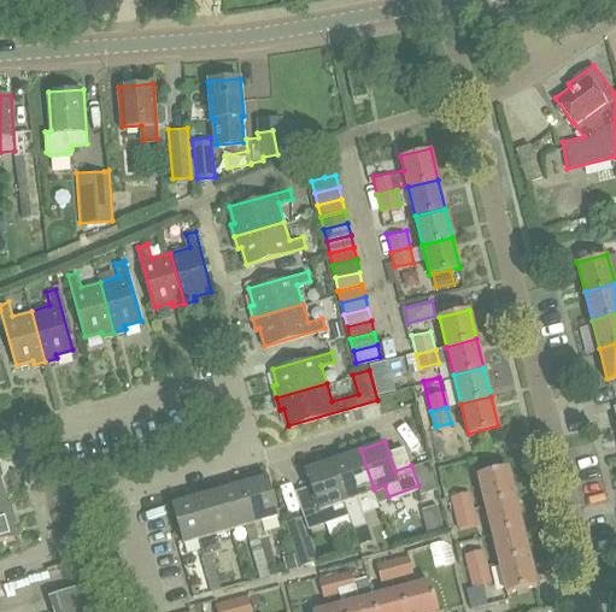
[(345,500),(350,517),(352,525),(357,542),(374,536),(369,521),(367,521),(363,512),(364,512),(358,495),(374,489),(361,449),(330,460),(345,499),(345,500)]
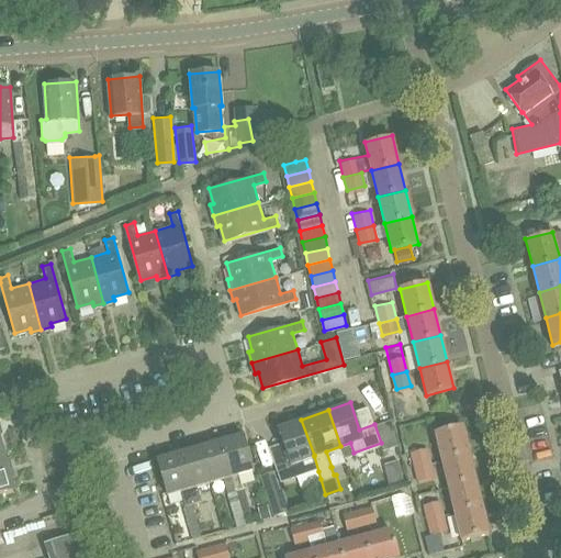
[(278,425),(279,427),(278,427),(289,460),(275,466),(279,479),(309,468),(304,458),(314,456),(314,455),(301,420),(300,415),(279,422),(278,425)]
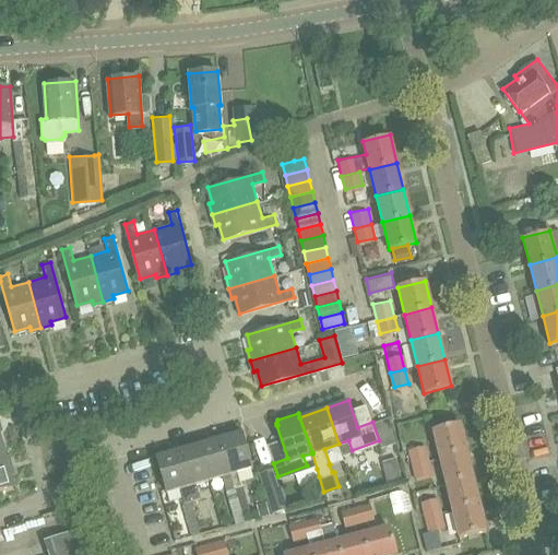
[(432,430),(439,458),(466,451),(460,424),(432,430)]
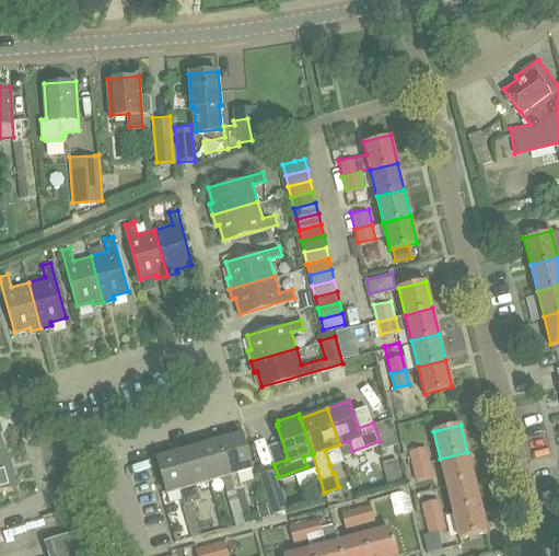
[(243,431),(221,438),(231,473),(235,487),(241,486),(236,471),(253,466),(243,431)]
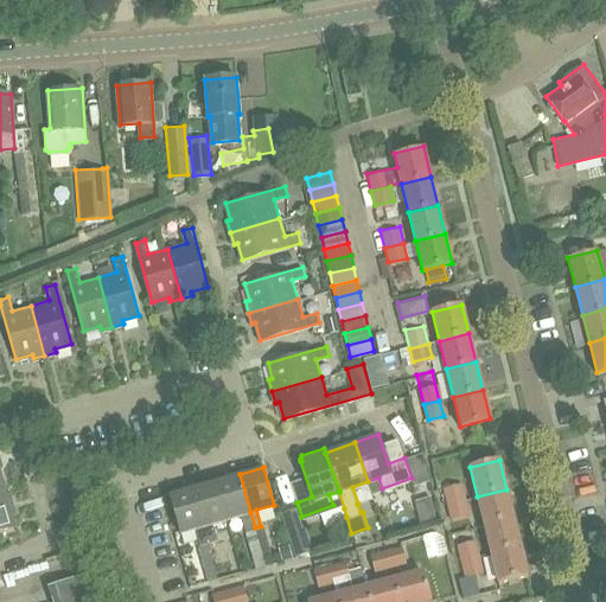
[(241,514),(246,530),(244,531),(254,565),(265,563),(261,550),(259,542),(255,527),(250,512),(240,474),(217,480),(228,518),(241,514)]
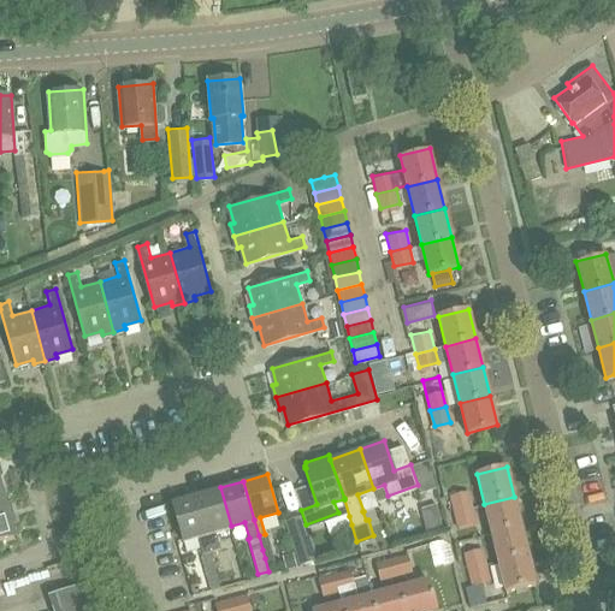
[(0,512),(10,510),(4,486),(0,487),(0,512)]
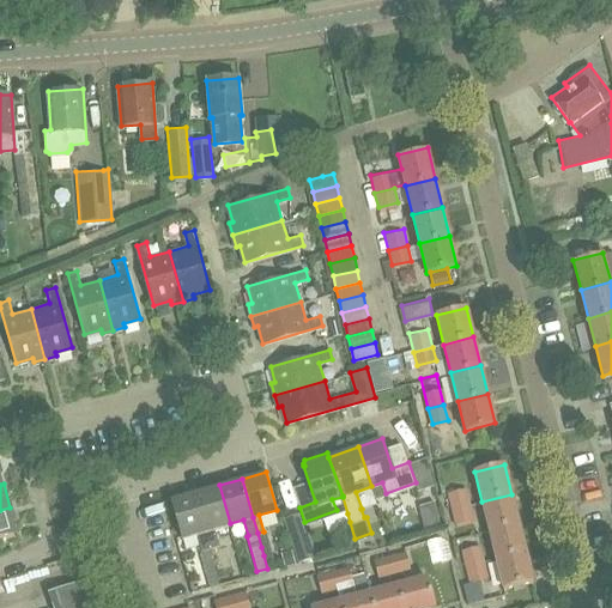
[(219,485),(195,492),(211,546),(220,543),(216,528),(230,523),(219,485)]
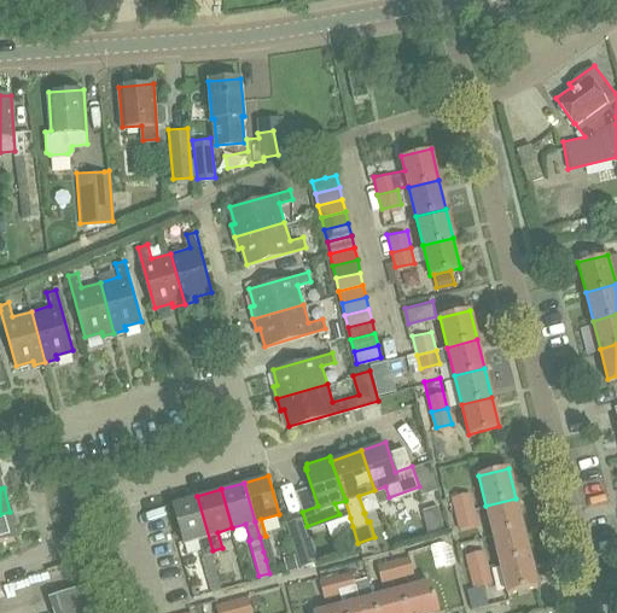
[(470,490),(450,494),(455,513),(475,508),(470,490)]
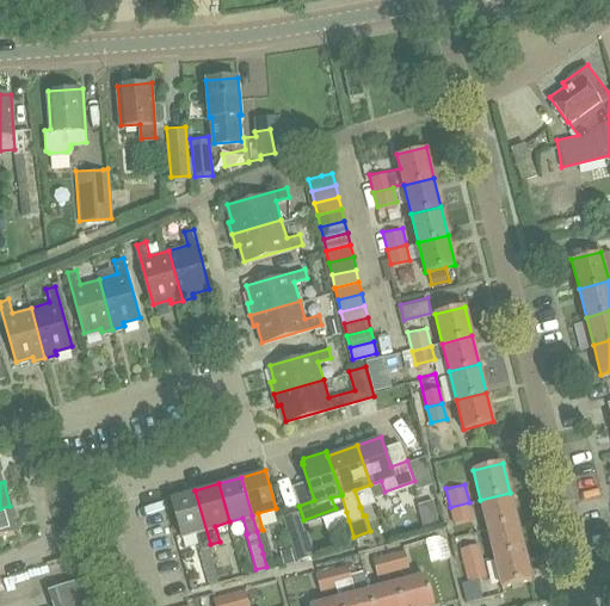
[(197,531),(201,545),(197,546),(209,583),(221,579),(217,566),(215,566),(208,545),(210,544),(195,490),(171,498),(182,535),(197,531)]
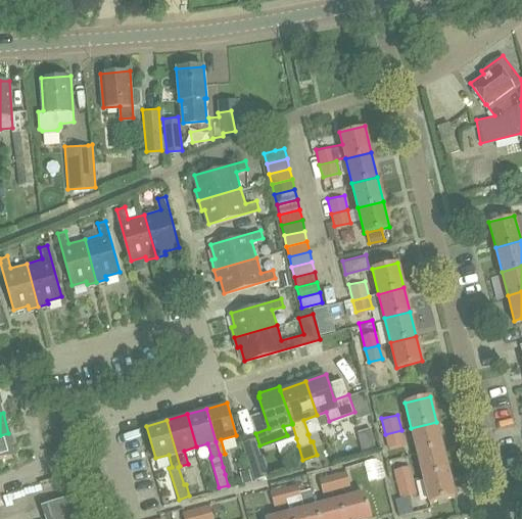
[(411,428),(417,453),(442,446),(436,422),(411,428)]
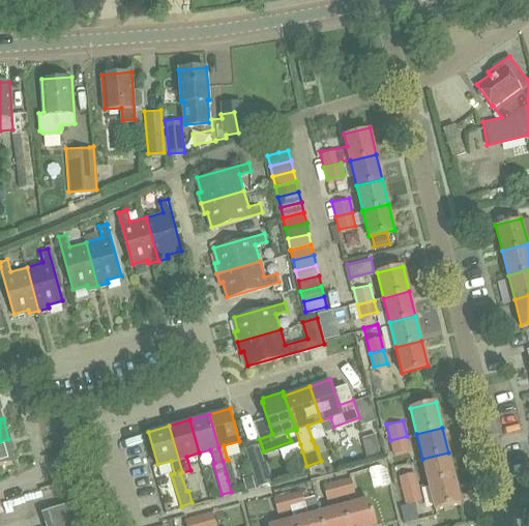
[(361,436),(365,456),(380,453),(375,432),(361,436)]
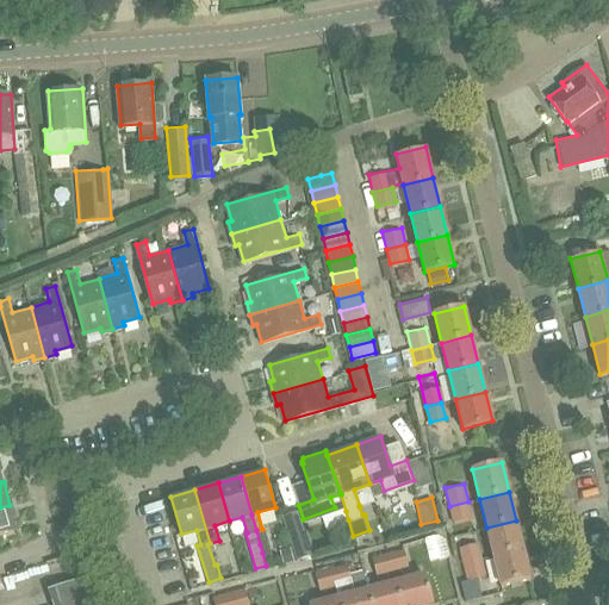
[(471,516),(468,501),(449,506),(452,519),(471,516)]
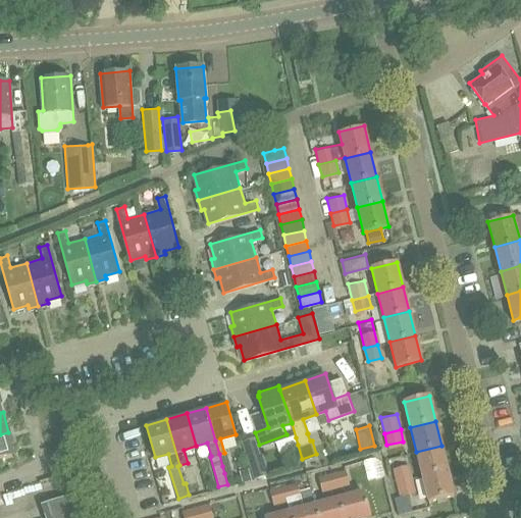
[(0,457),(14,454),(8,432),(0,434),(0,457)]
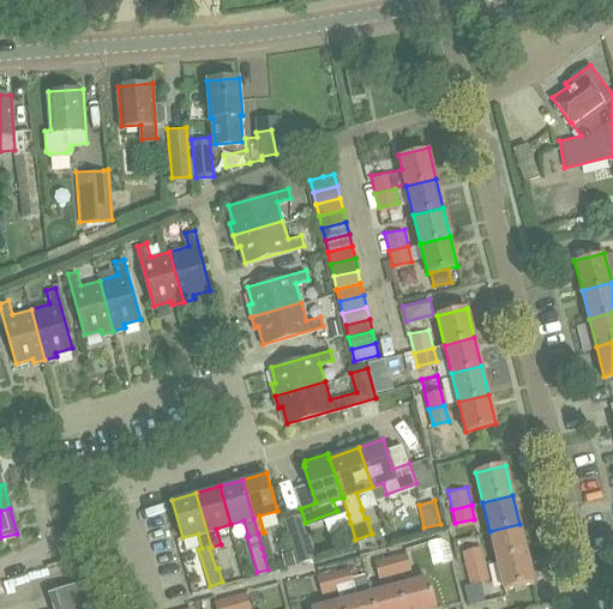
[(490,531),(496,559),(527,552),(520,524),(490,531)]
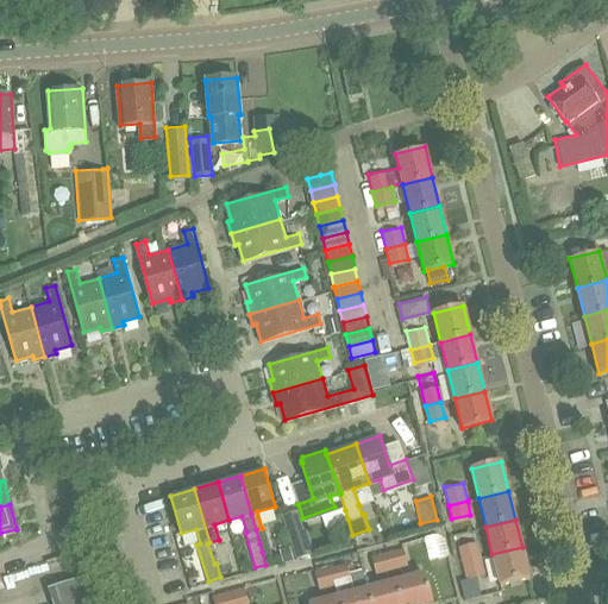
[(268,539),(264,527),(262,528),(256,529),(259,543),(267,541),(267,539),(268,539)]
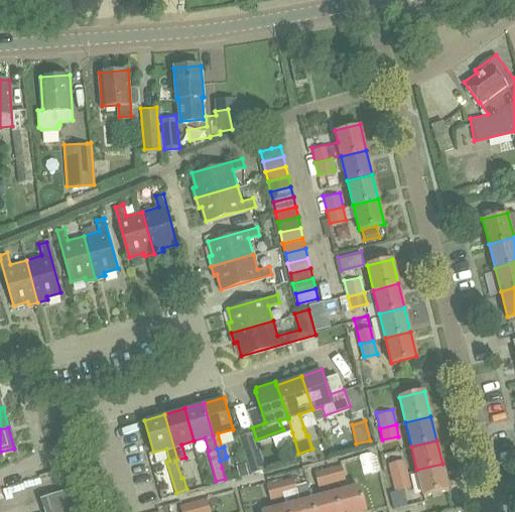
[(259,450),(247,455),(252,470),(264,466),(259,450)]
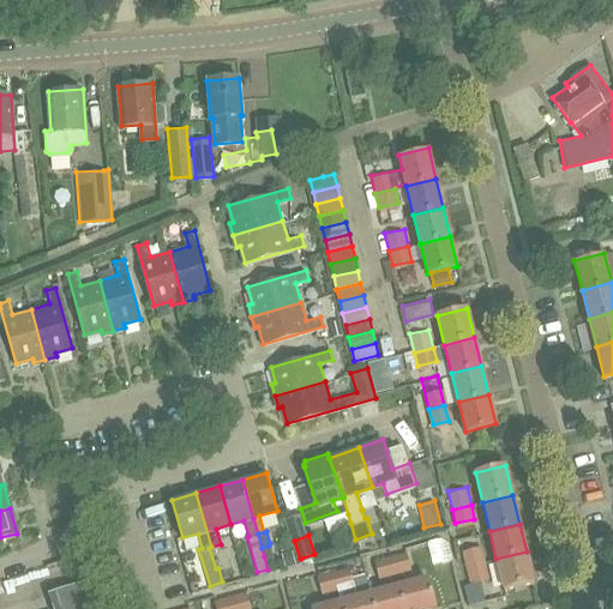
[(461,549),(466,567),(485,562),(480,544),(461,549)]
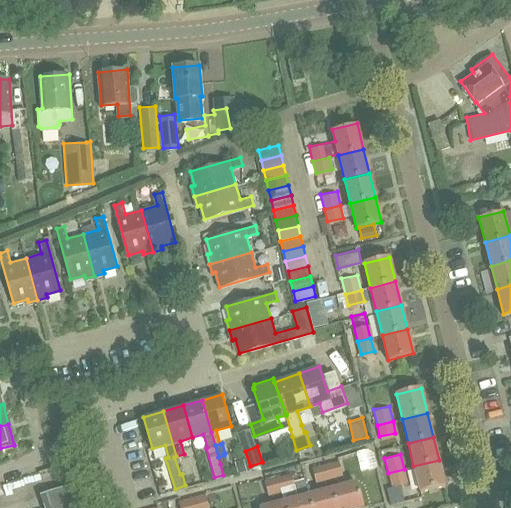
[(336,455),(324,458),(329,477),(342,474),(338,458),(336,458),(336,455)]
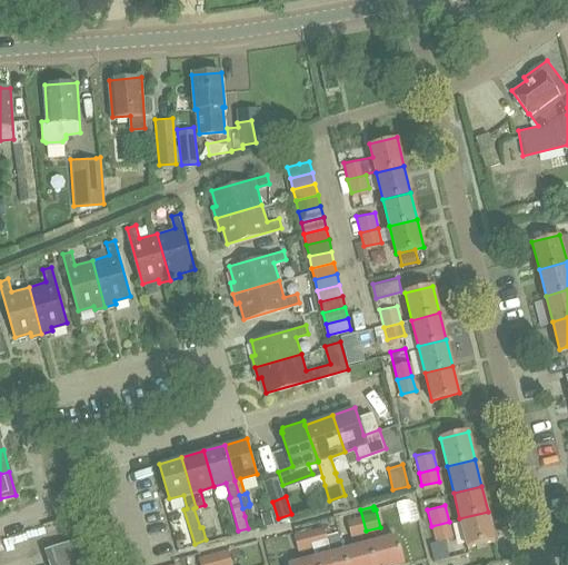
[(269,508),(259,512),(262,525),(272,522),(269,508)]
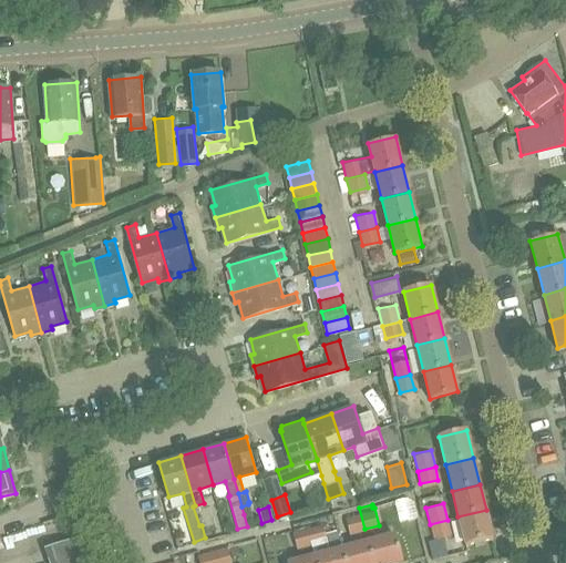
[(350,533),(364,529),(359,508),(352,509),(353,513),(345,515),(350,533)]
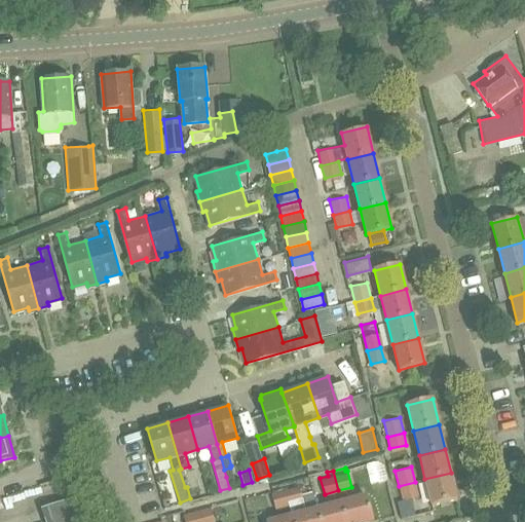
[(430,505),(457,498),(451,473),(424,479),(430,505)]
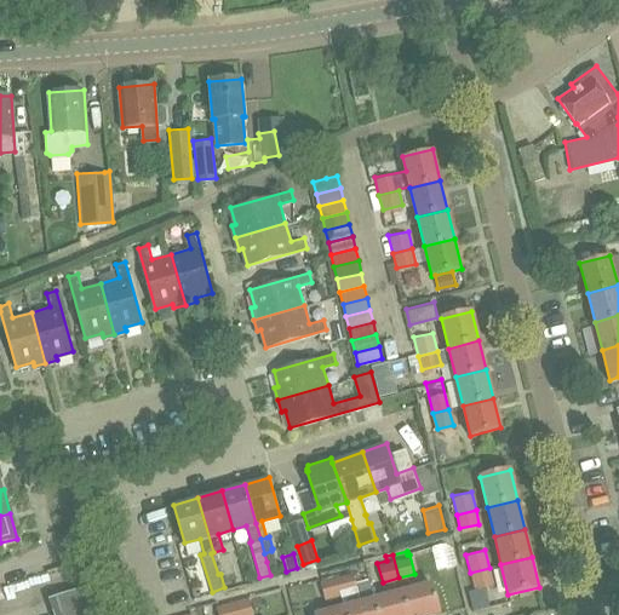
[(468,587),(469,597),(482,595),(480,585),(493,582),(489,568),(470,573),(474,586),(468,587)]
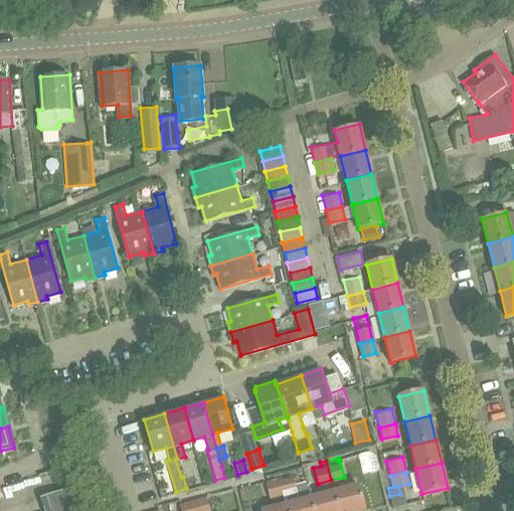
[(313,510),(310,498),(300,501),(292,474),(280,477),(284,493),(283,494),(286,504),(287,504),(288,510),(313,510)]
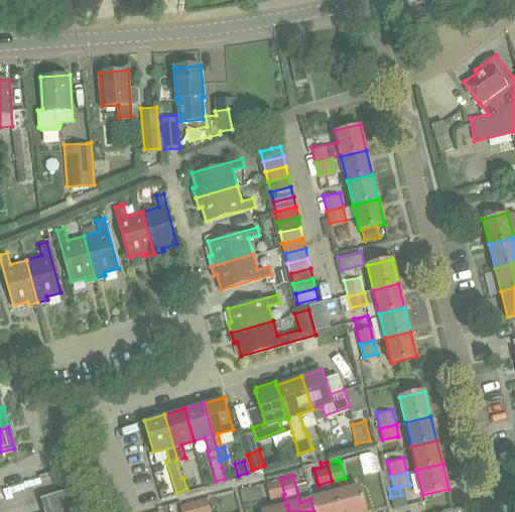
[(269,498),(283,495),(284,494),(280,478),(265,482),(269,498)]
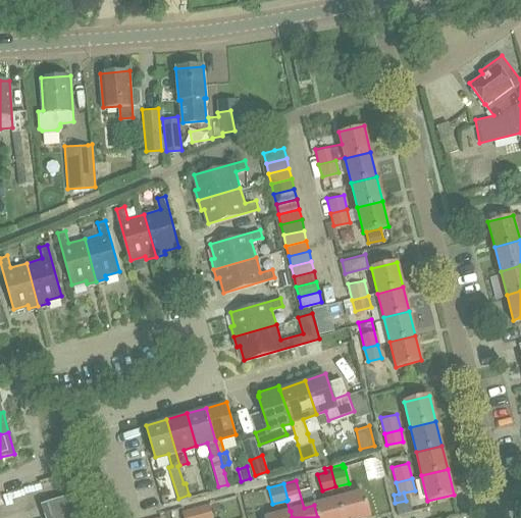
[(90,517),(81,488),(79,489),(40,503),(45,517),(90,517)]
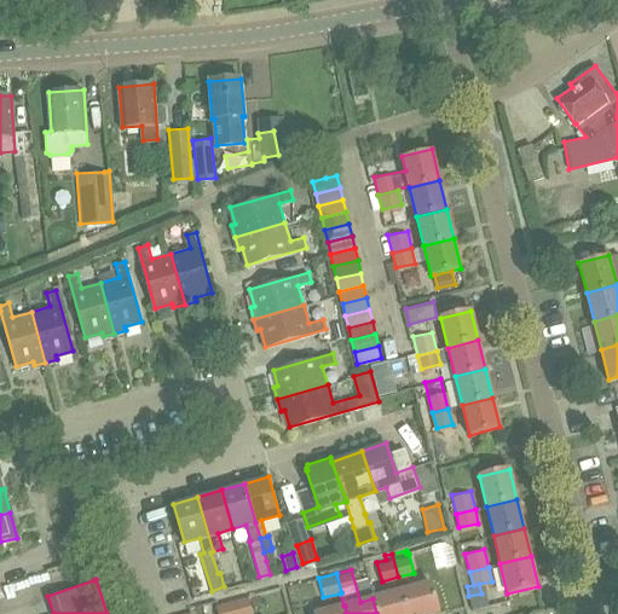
[(432,583),(402,591),(408,613),(437,613),(439,613),(432,583)]
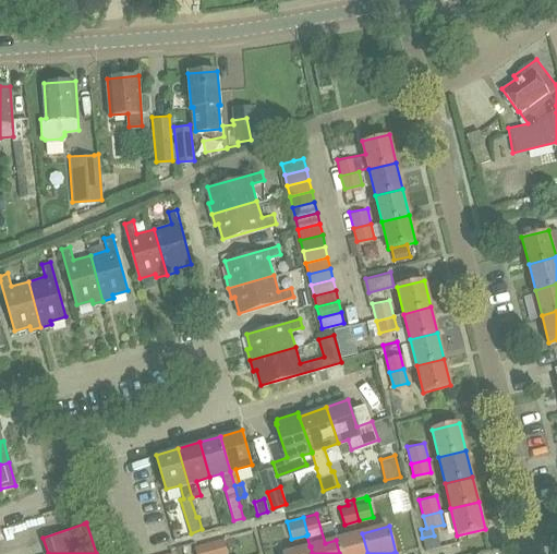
[(367,553),(362,533),(336,540),(339,553),(367,553)]
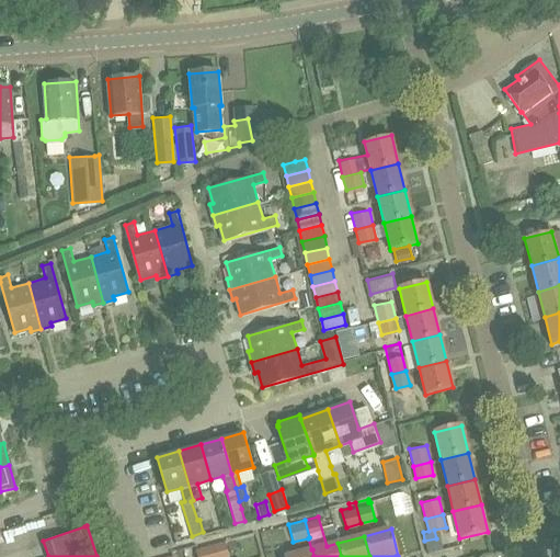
[(228,556),(224,538),(209,543),(213,556),(228,556)]
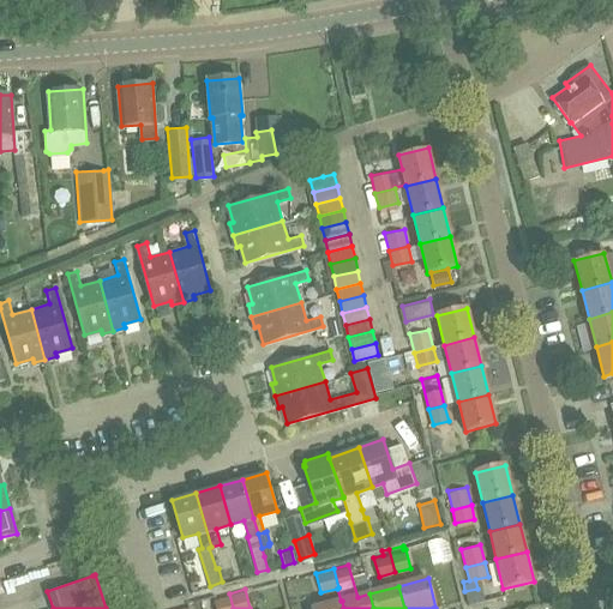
[(216,608),(233,608),(229,594),(214,597),(216,608)]
